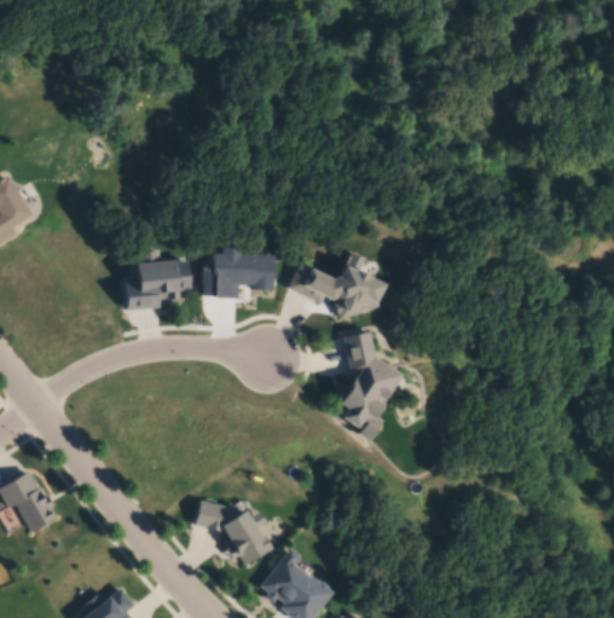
[(0,243),(0,178),(7,174),(32,215),(15,225),(18,232),(0,243)]
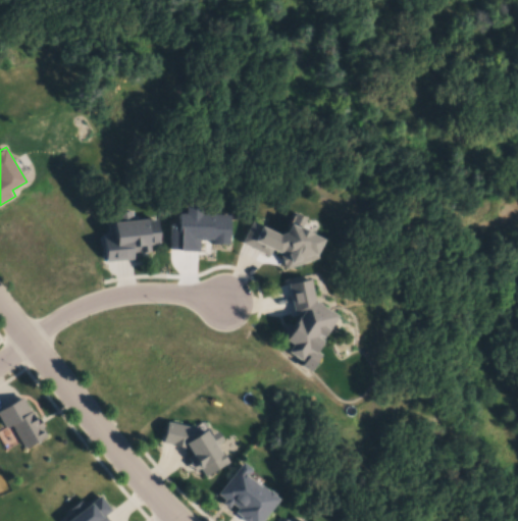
[(183,250),(172,250),(172,223),(180,223),(180,213),(189,213),(189,204),(205,205),(205,213),(232,214),(232,245),(212,244),(212,240),(202,240),(202,252),(183,251),(183,250)]
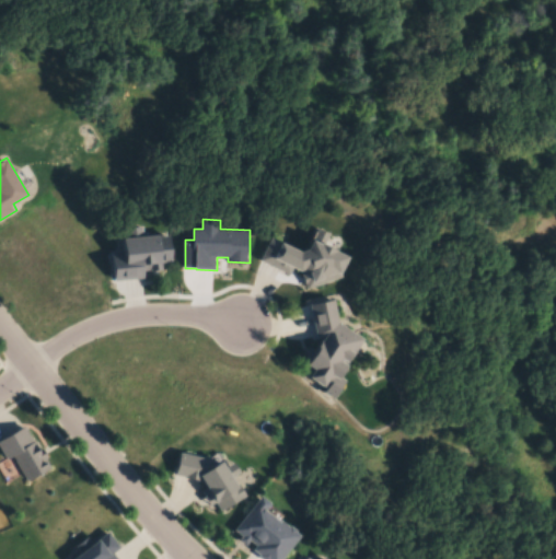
[(117,280),(114,254),(125,253),(124,240),(129,239),(128,229),(143,228),(145,236),(160,235),(160,236),(171,235),(174,264),(164,265),(165,270),(152,271),(151,270),(145,271),(145,278),(117,280)]
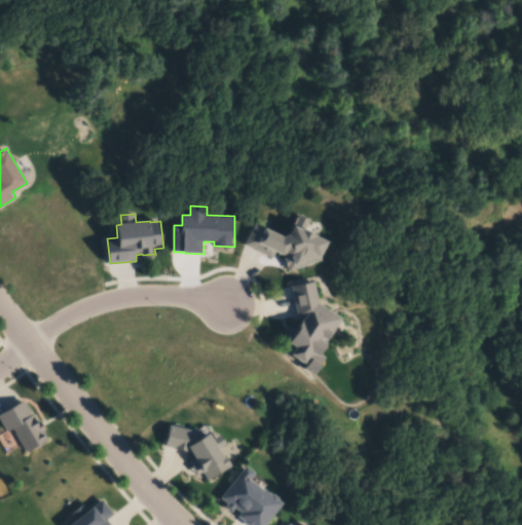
[(276,252),(273,258),(246,245),(256,223),(285,236),(291,234),(301,215),(311,219),(306,229),(317,234),(315,236),(328,242),(322,256),(323,260),(291,271),(290,266),(288,267),(286,259),(287,258),(286,257),(288,256),(287,254),(284,255),(276,252)]
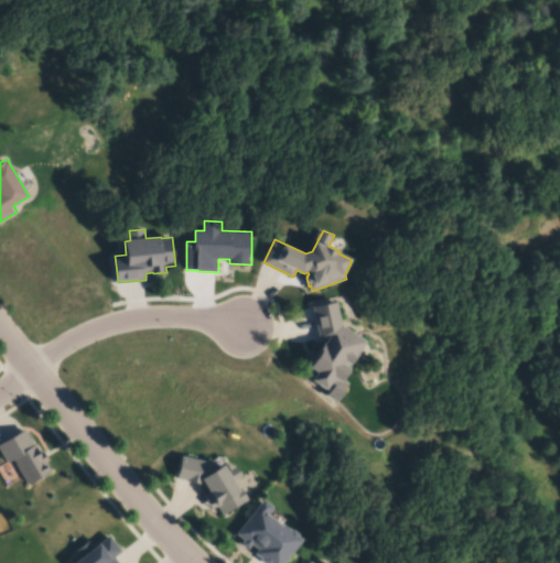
[(314,306),(340,302),(344,325),(369,342),(345,381),(351,383),(337,403),(329,397),(329,396),(332,391),(330,389),(329,391),(313,381),(320,372),(311,367),(323,352),(322,350),(325,344),(326,345),(322,339),(314,306)]
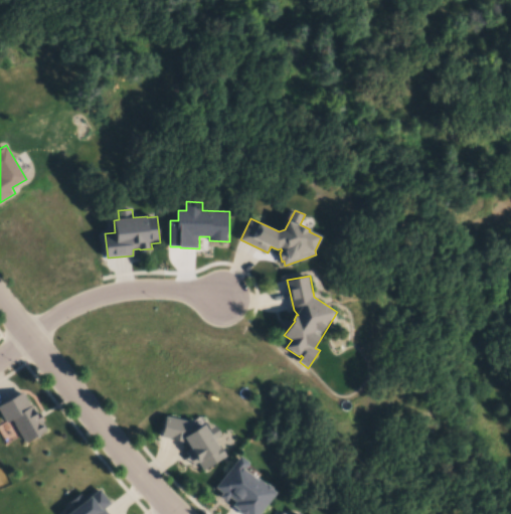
[(13,420),(8,423),(0,408),(0,406),(24,392),(32,407),(33,406),(38,415),(42,413),(47,422),(44,424),(48,431),(26,444),(13,420)]
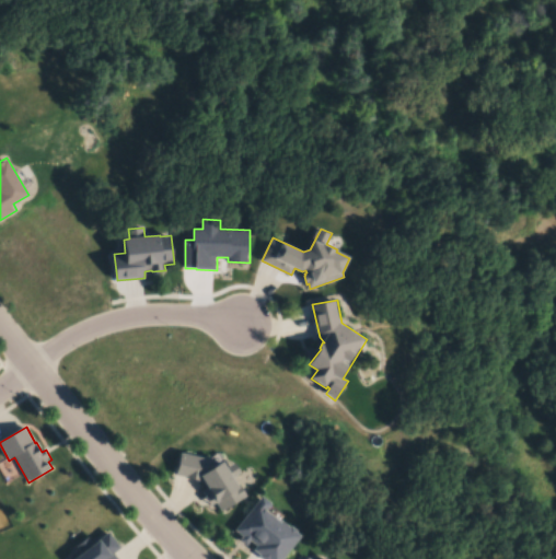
[(182,453),(210,459),(220,454),(230,468),(235,464),(242,474),(233,479),(238,487),(240,486),(247,497),(223,512),(218,503),(211,508),(205,498),(207,497),(204,491),(208,488),(205,482),(176,476),(182,453)]
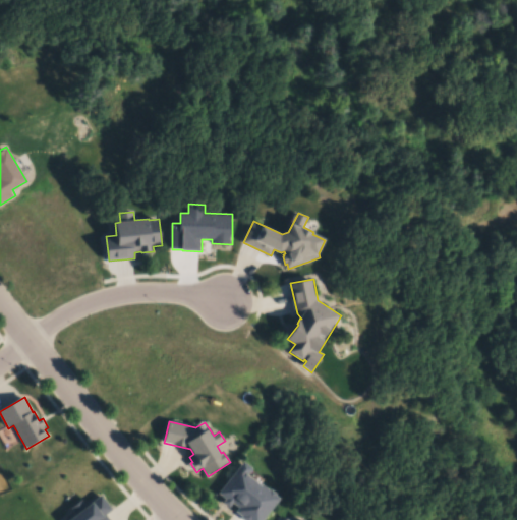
[(244,463),(253,469),(248,476),(262,487),(263,485),(271,493),(272,492),(278,496),(277,497),(281,501),(265,519),(243,519),(245,517),(239,512),(242,509),(234,503),(231,508),(225,503),(228,500),(220,494),(244,463)]
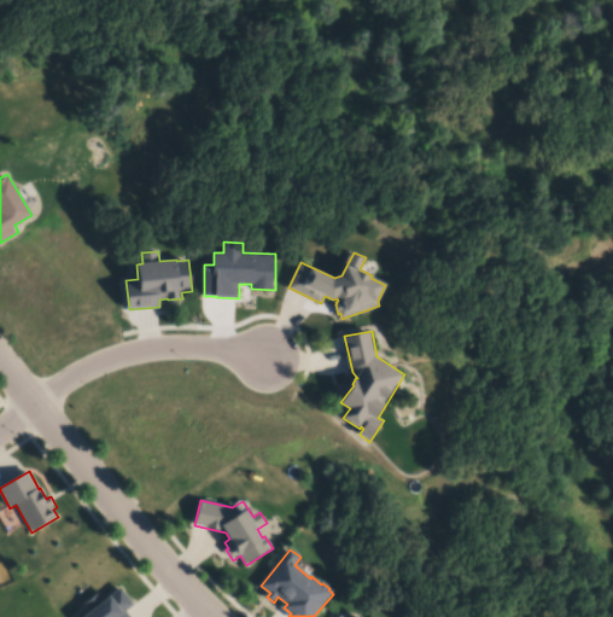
[(80,616),(121,587),(135,605),(127,611),(130,616),(80,616)]
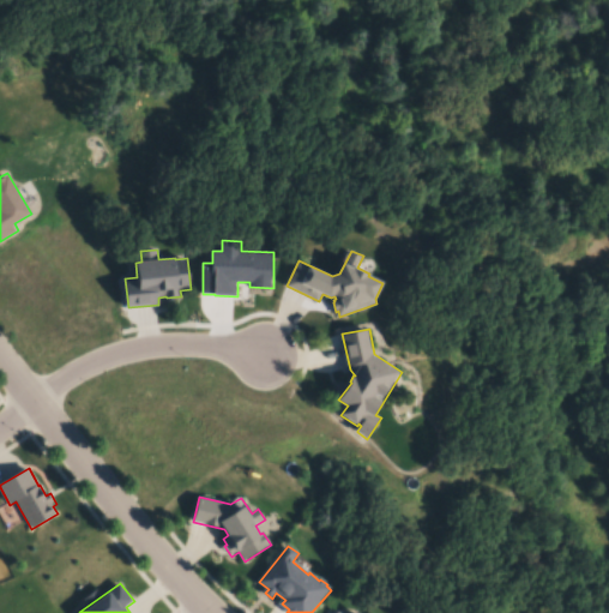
All buildings are outlined.
